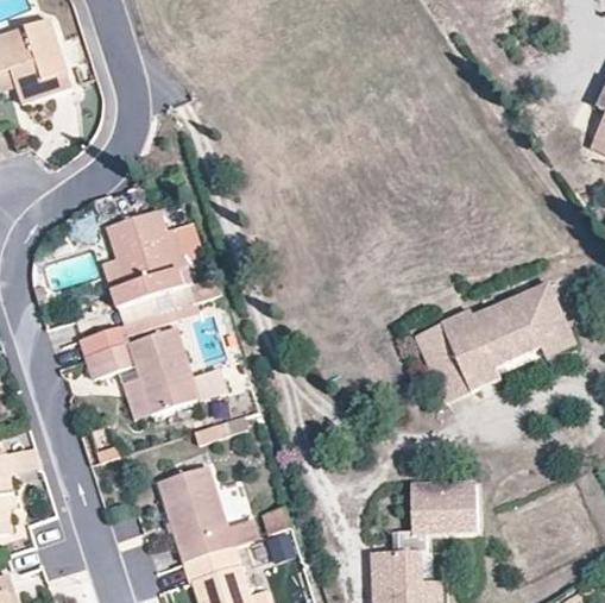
[(71,87),(49,18),(0,33),(0,73),(10,70),(14,86),(20,104),(71,87)]
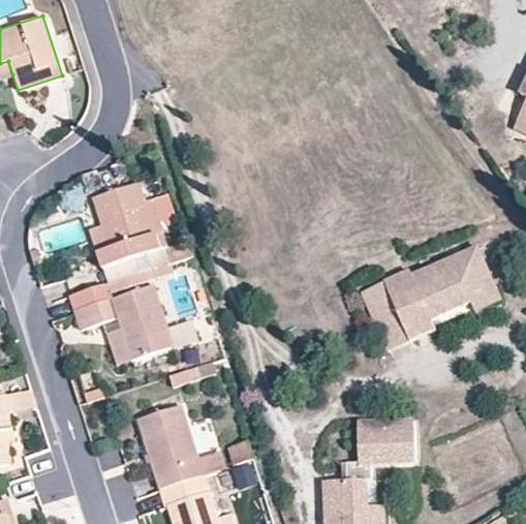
[(0,78),(12,74),(8,61),(0,63),(0,78)]
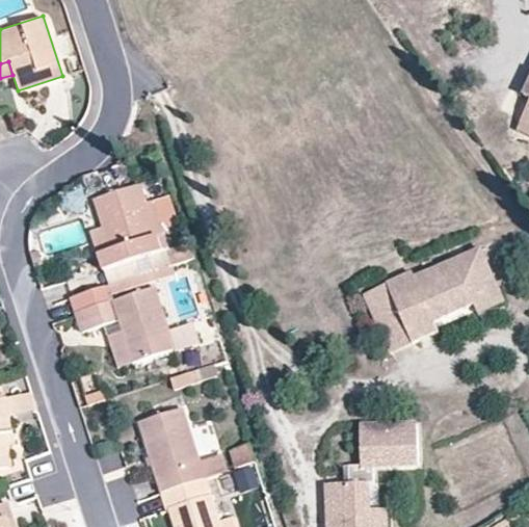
[(528,77),(522,93),(528,95),(528,100),(517,127),(528,132),(528,77)]
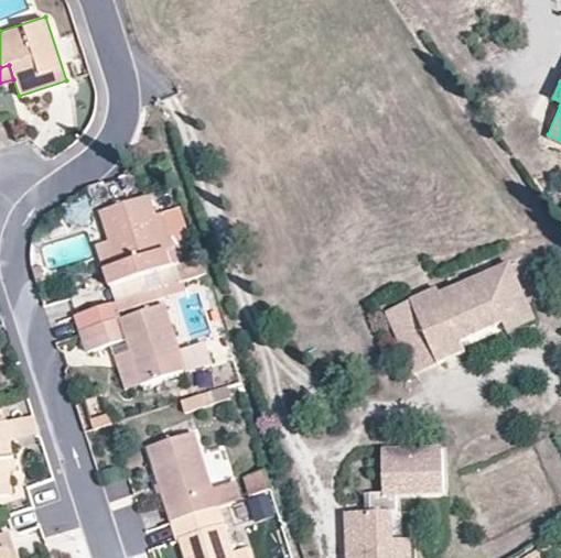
[(176,261),(171,244),(163,247),(152,212),(146,193),(98,208),(108,238),(111,250),(98,254),(108,283),(129,276),(135,293),(164,283),(180,277),(204,270),(201,262),(176,269),(173,262),(176,261)]
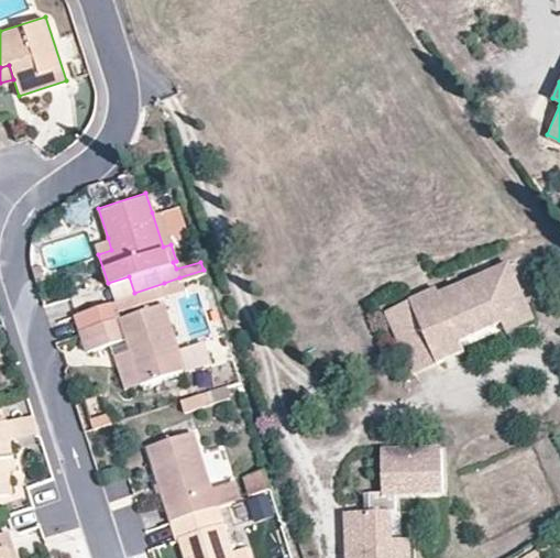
[(171,244),(160,209),(152,212),(163,247),(171,244)]
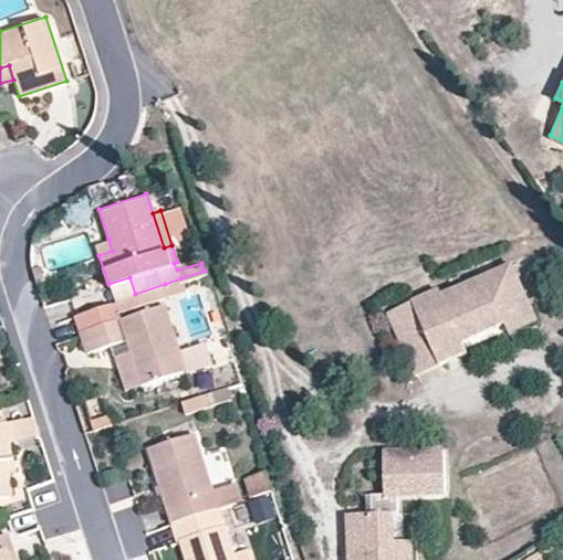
[(112,251),(108,239),(94,243),(98,255),(112,251)]
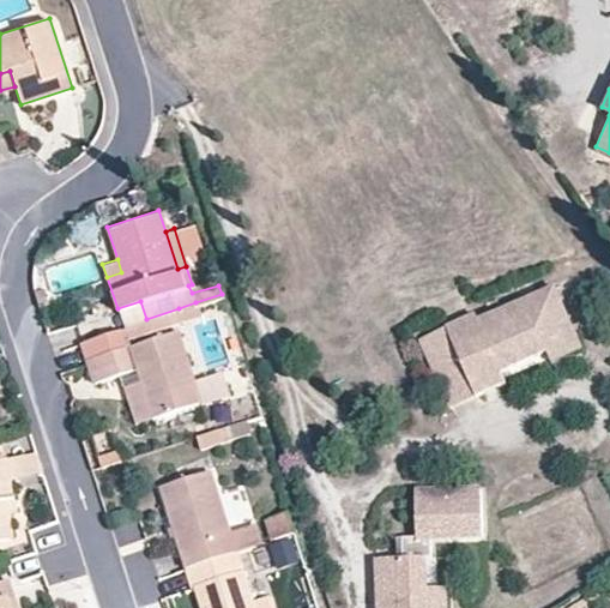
[(578,345),(550,284),(476,317),(473,311),(444,324),(472,392),(502,379),(497,368),(543,348),(548,357),(578,345)]
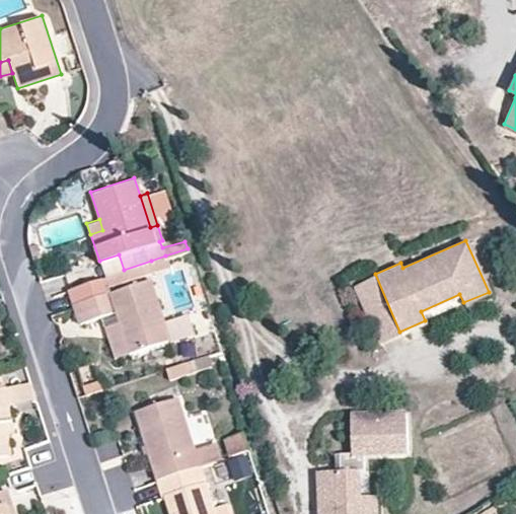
[(39,254),(34,242),(27,244),(30,258),(39,254)]
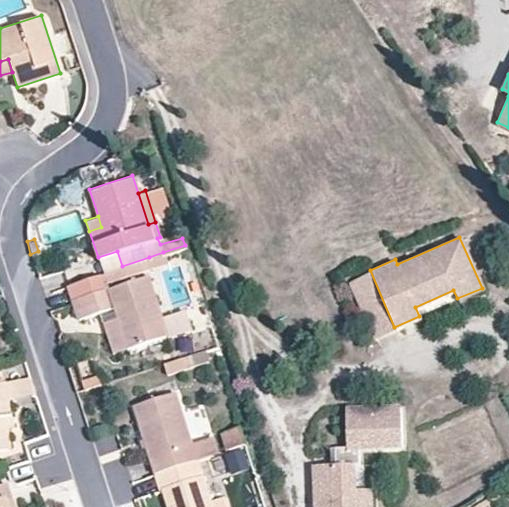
[(122,266),(117,251),(98,257),(103,272),(122,266)]
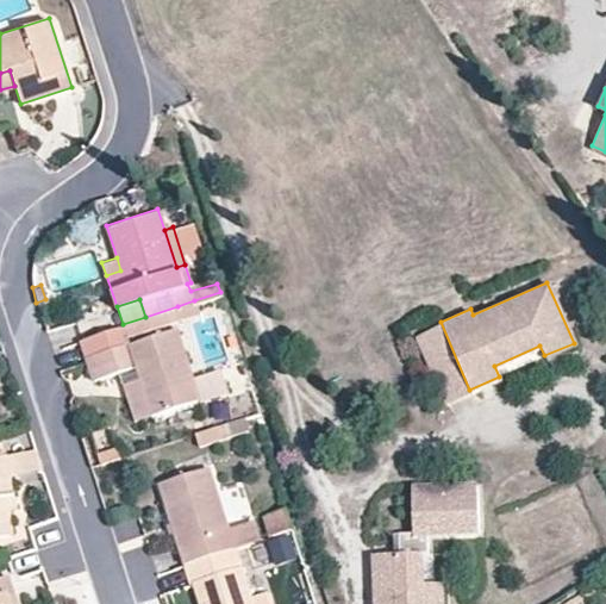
[(198,310),(194,300),(177,306),(181,316),(198,310)]
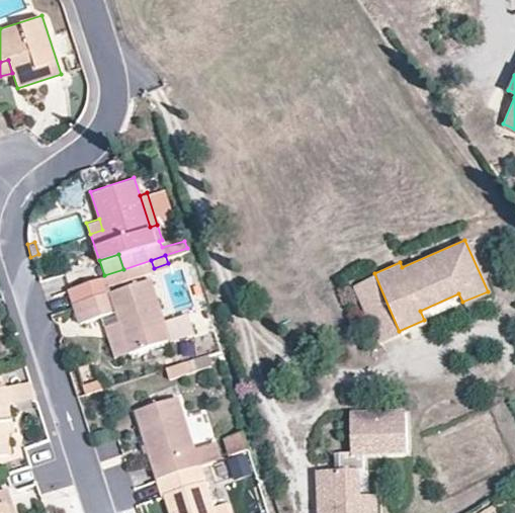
[(168,337),(149,277),(104,291),(102,284),(154,268),(151,260),(123,269),(104,275),(67,287),(78,321),(99,314),(113,354),(168,337)]
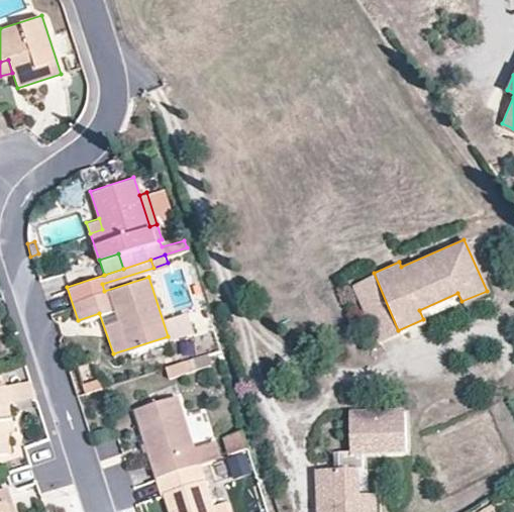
[(398,330),(374,273),(351,283),(377,339),(398,330)]
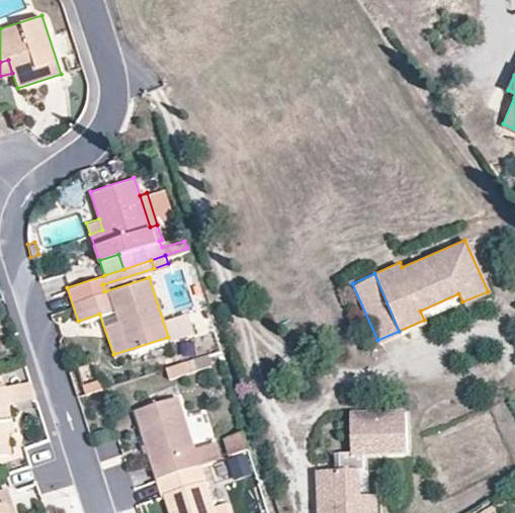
[(209,362),(206,351),(183,359),(186,370),(209,362)]
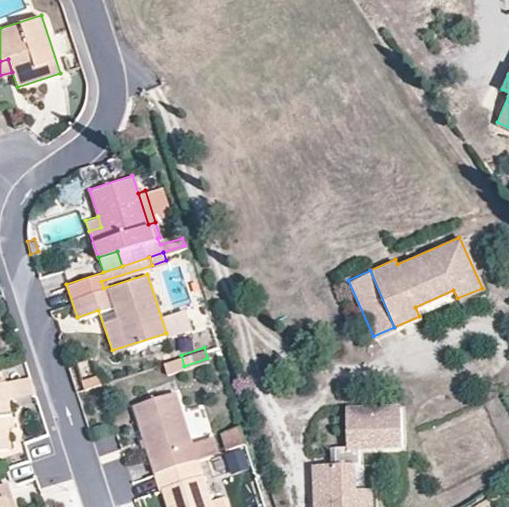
[(184,366),(181,355),(162,361),(165,372),(184,366)]
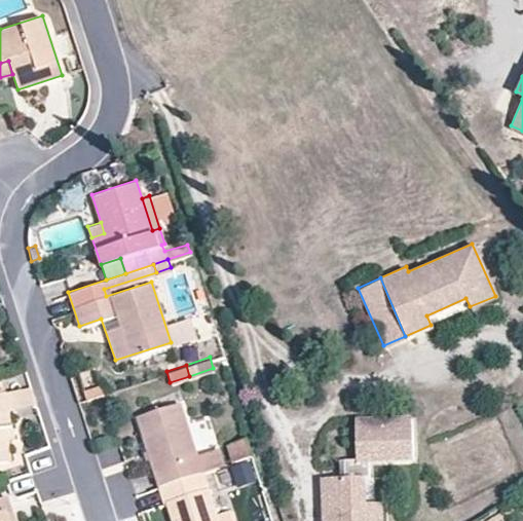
[(10,425),(7,409),(3,391),(0,391),(0,460),(9,458),(5,439),(4,426),(10,425)]
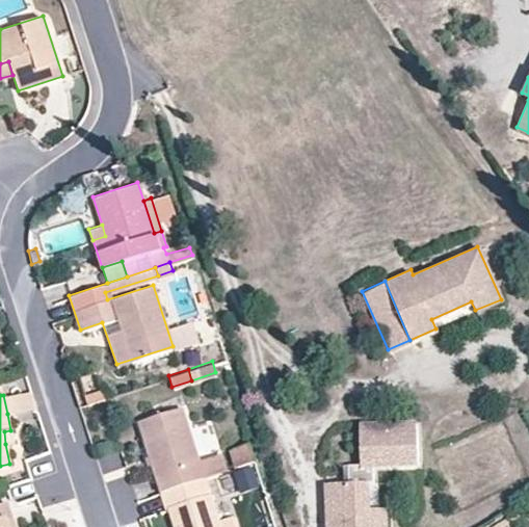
[(204,476),(197,458),(181,405),(136,420),(159,491),(204,476)]
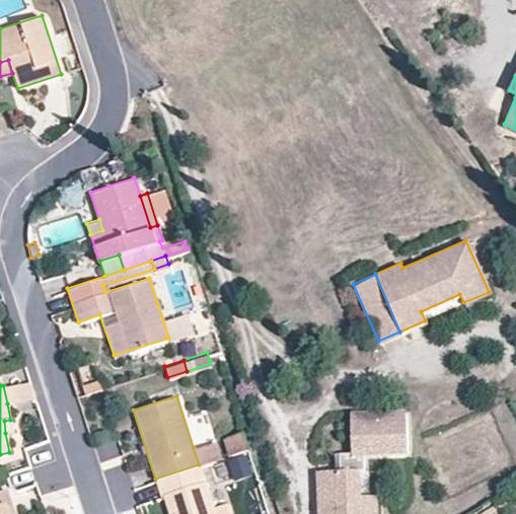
[(360,513),(359,495),(358,468),(362,468),(362,454),(407,452),(404,410),(349,412),(350,451),(338,452),(339,469),(334,469),(315,469),(316,513),(360,513)]
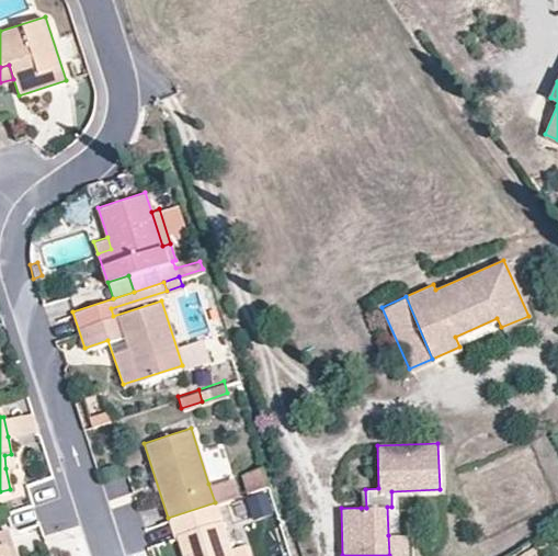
[(13,467),(11,454),(4,455),(6,468),(13,467)]
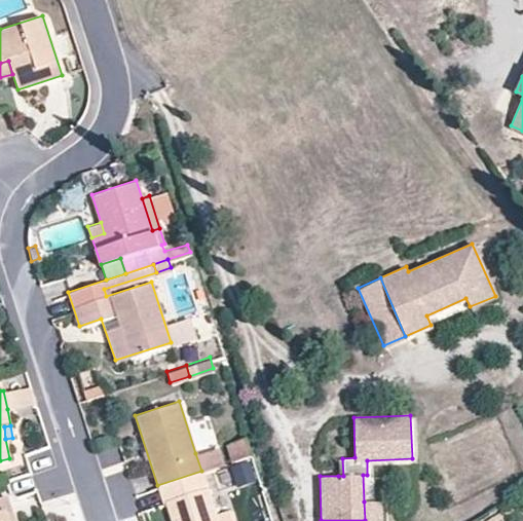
[(250,455),(244,437),(224,443),(230,461),(250,455)]
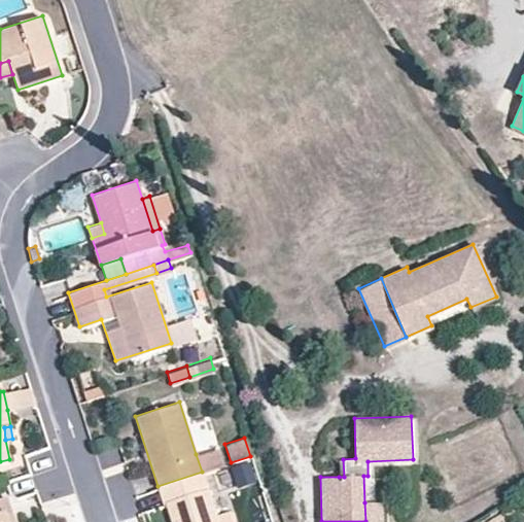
[(223,464),(217,448),(196,454),(202,472),(223,464)]
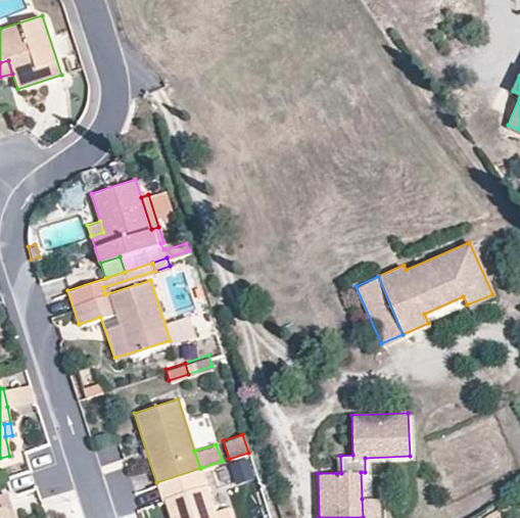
[(216,517),(200,468),(156,482),(161,499),(163,498),(170,517),(216,517)]
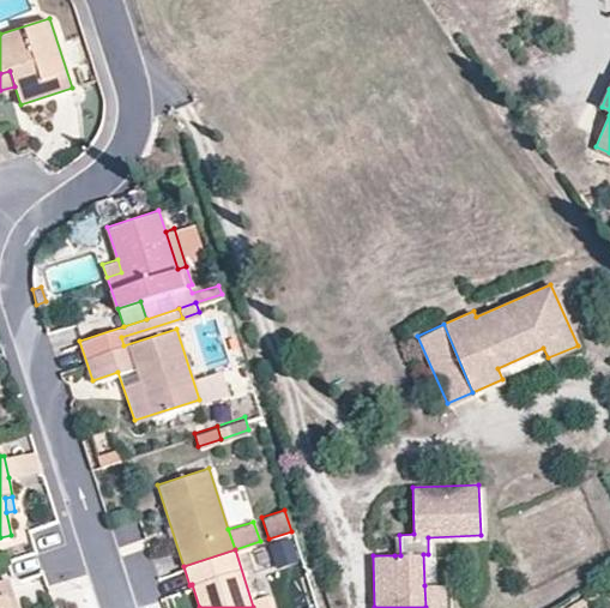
[(10,607),(6,596),(11,594),(6,577),(0,578),(0,607),(10,607)]
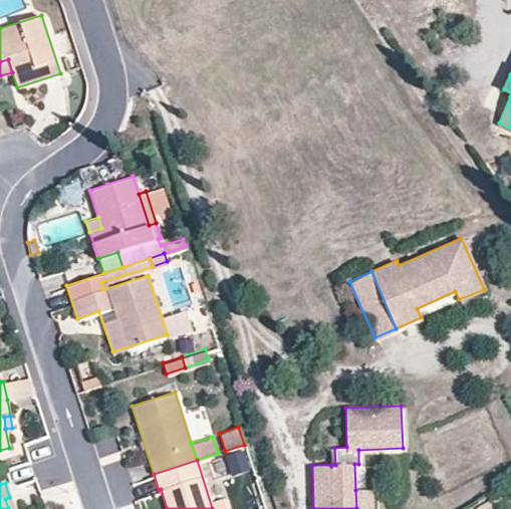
[(490,504),(510,491),(506,485),(487,498),(490,504)]
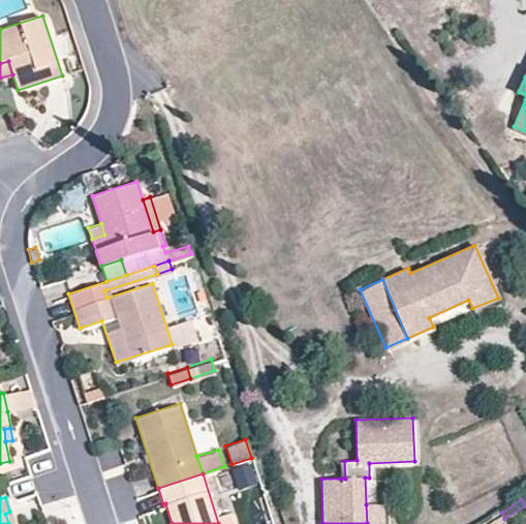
[(382,523),(382,504),(366,504),(367,523),(382,523)]
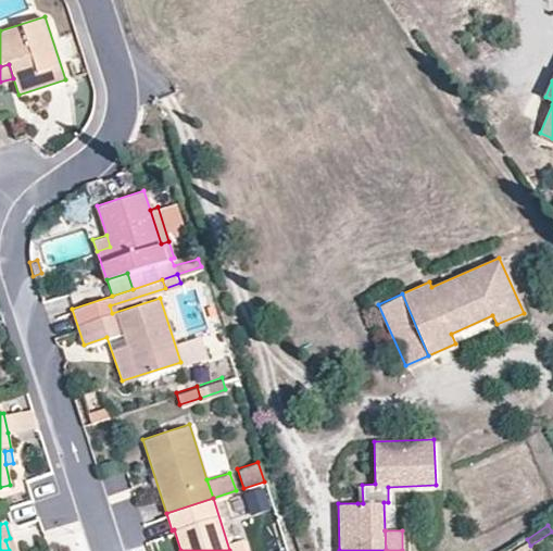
[(508,550),(523,550),(530,546),(527,539),(508,550)]
